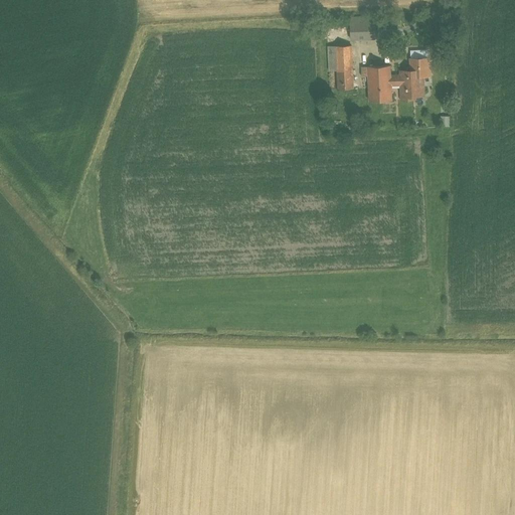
[(374,16),(350,17),(351,39),(375,38),(374,16)]
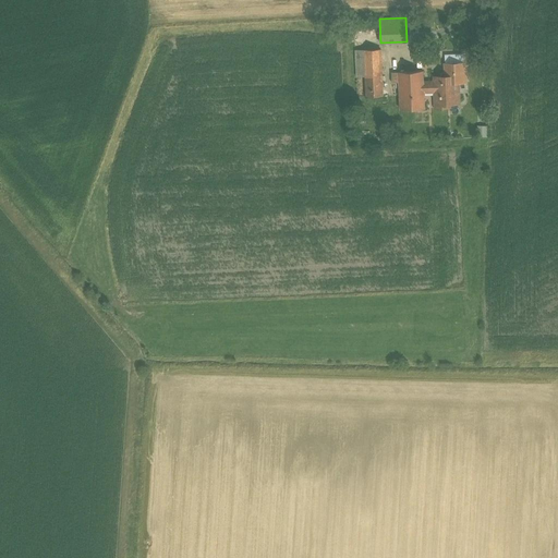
[(380,49),(356,50),(358,77),(366,76),(381,75),(380,49)]
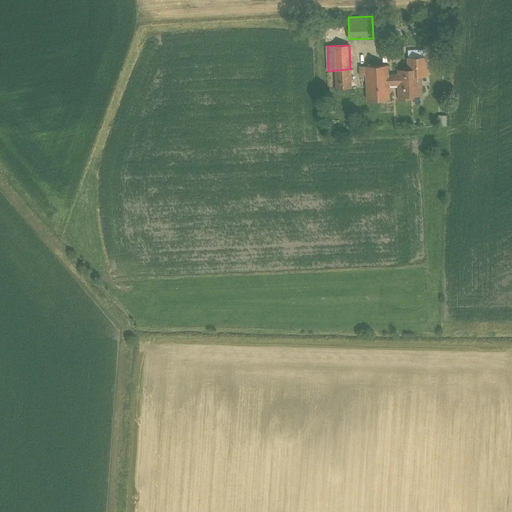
[(427,73),(426,57),(411,58),(411,69),(412,74),(419,74),(427,73)]
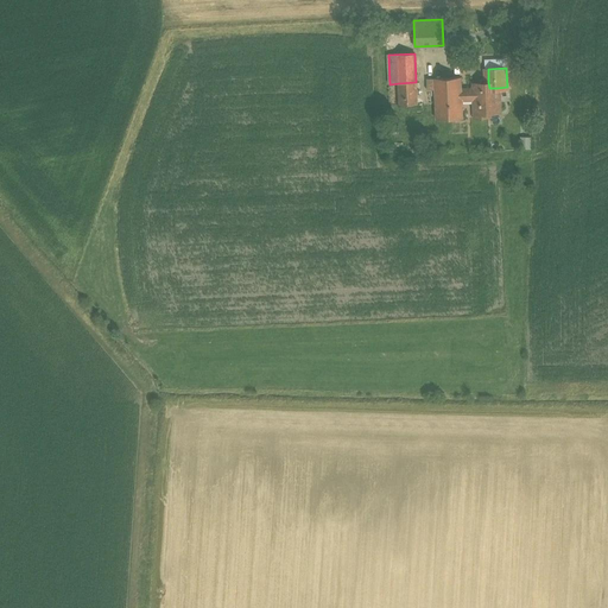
[(462,76),(435,77),(436,118),(463,116),(462,99),(462,89),(462,76)]
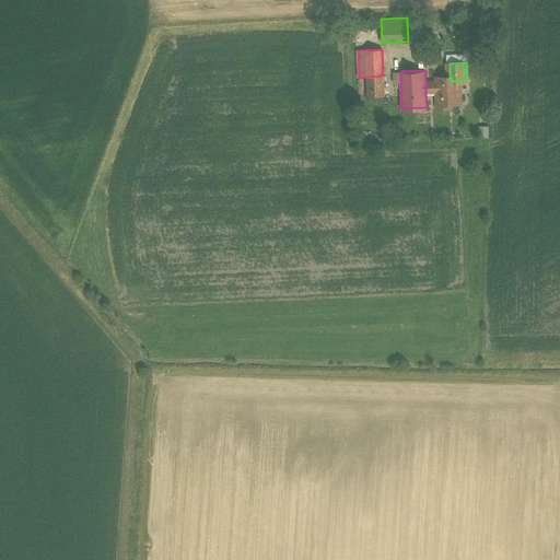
[(383,76),(368,77),(369,96),(384,95),(383,76)]
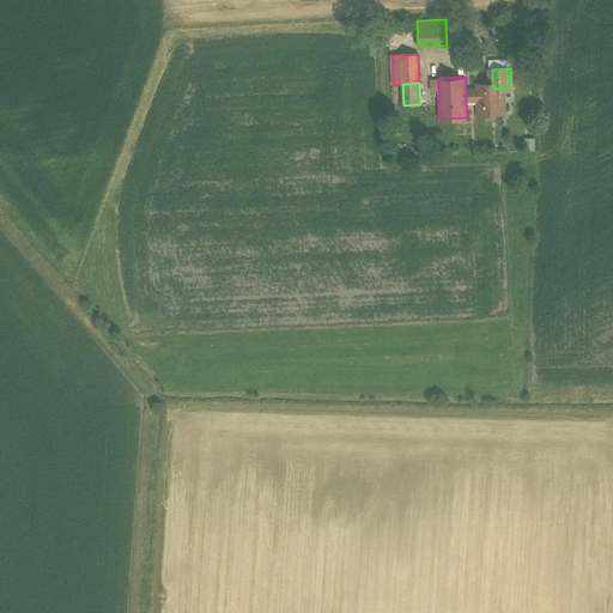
[(492,83),(477,83),(477,90),(466,90),(466,99),(477,99),(478,117),(495,117),(495,114),(503,114),(502,89),(493,89),(492,83)]
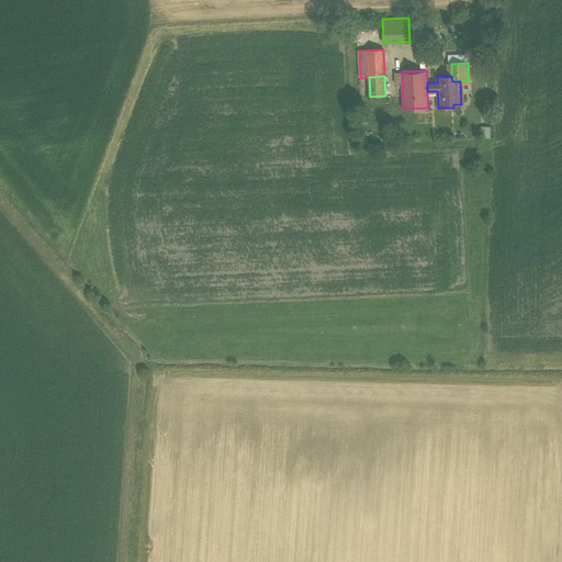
[(491,126),(482,127),(482,137),(492,137),(491,126)]
